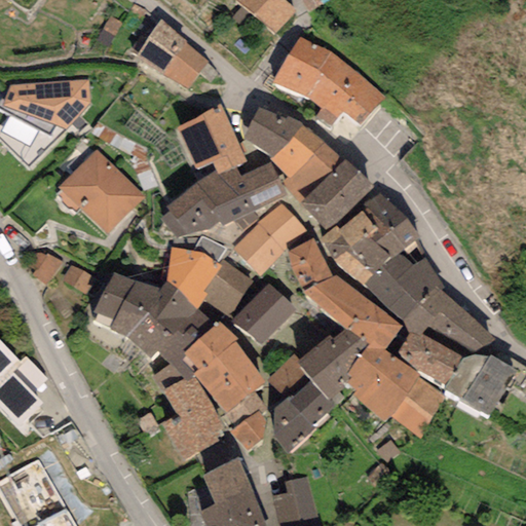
[(236,0),(275,33),(294,10),(282,0),(236,0)]
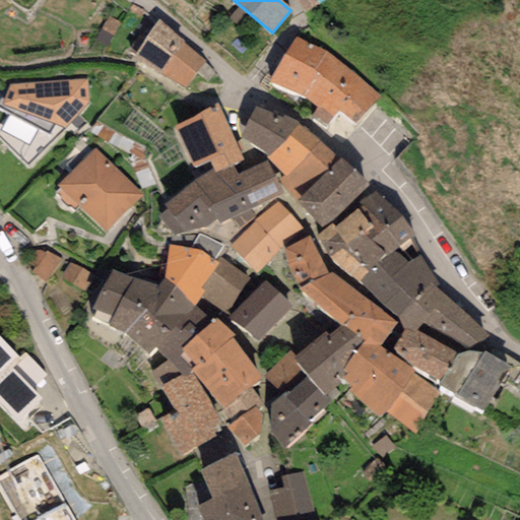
[(316,0),(298,0),(305,13),(319,6),(316,0)]
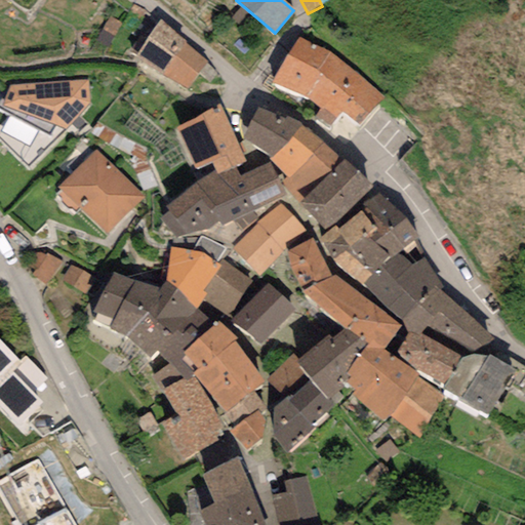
[(185,42),(160,21),(133,57),(161,75),(183,44),(185,42)]
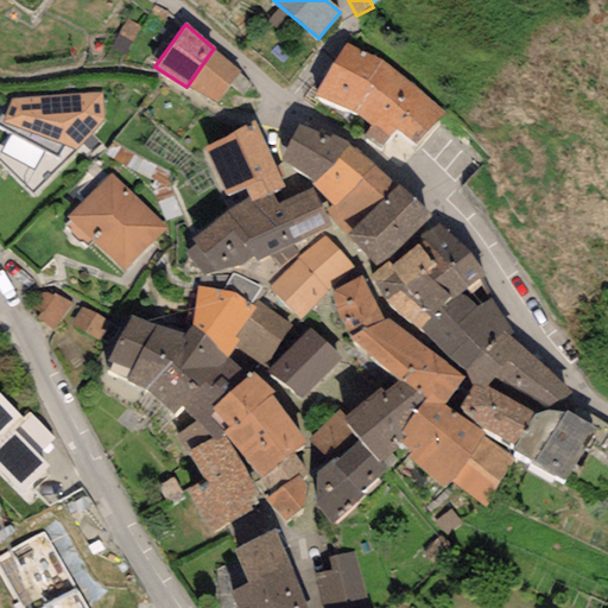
[(344,43),(315,97),(356,113),(369,127),(365,137),(381,146),(394,131),(416,145),(444,112),(381,61),(344,43)]
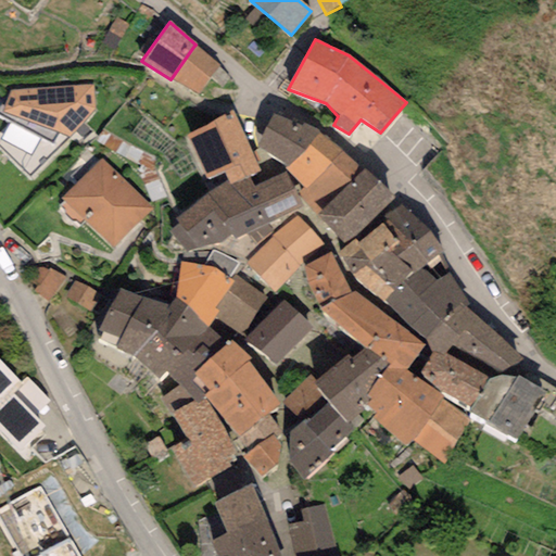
[(219,67),(193,47),(171,79),(197,96),(219,67)]
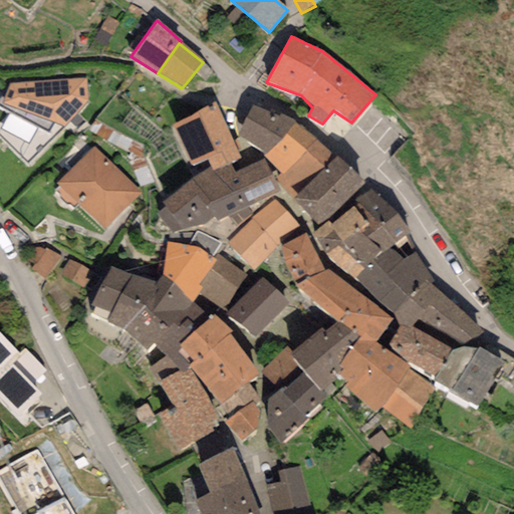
[(85,78),(10,84),(0,102),(63,124),(87,103),(85,78)]
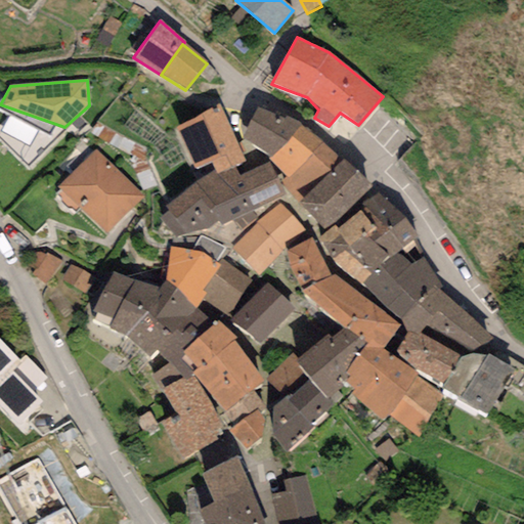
[(218,103),(174,128),(197,171),(209,164),(213,170),(215,176),(233,167),(246,162),(218,103)]
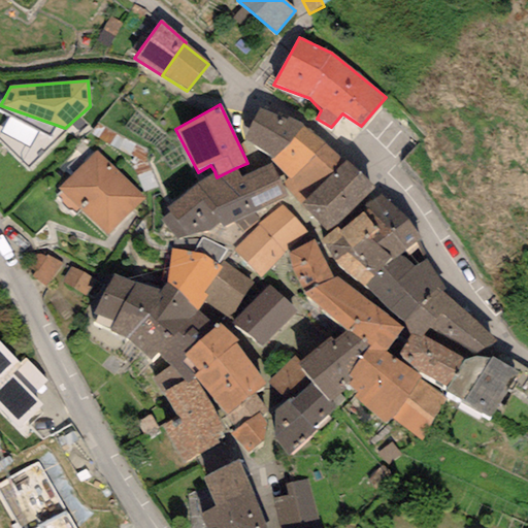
[(287,119),(259,108),(244,139),(272,158),(303,125),(288,117),(287,119)]
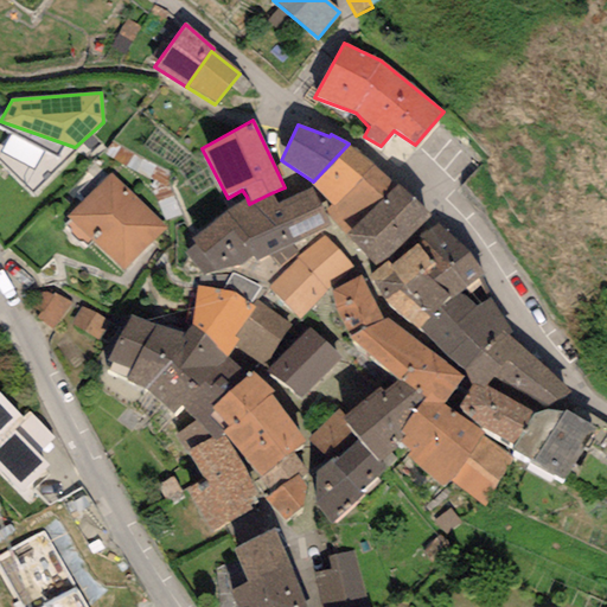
[(396,186),(349,144),(313,181),(311,184),(330,205),(326,210),(345,235),(396,186)]
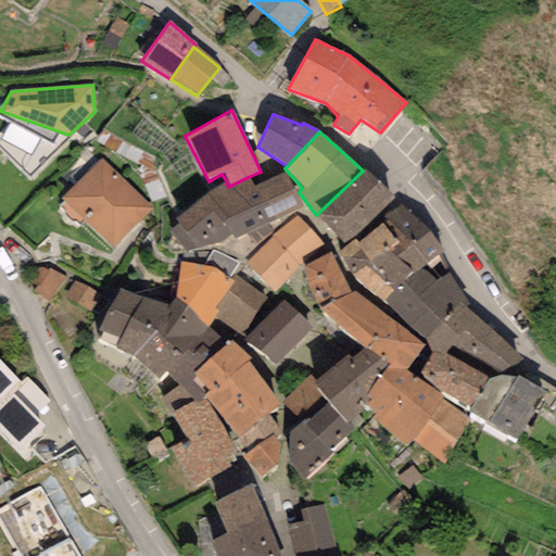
[(152,209),(100,159),(62,199),(115,249),(152,209)]
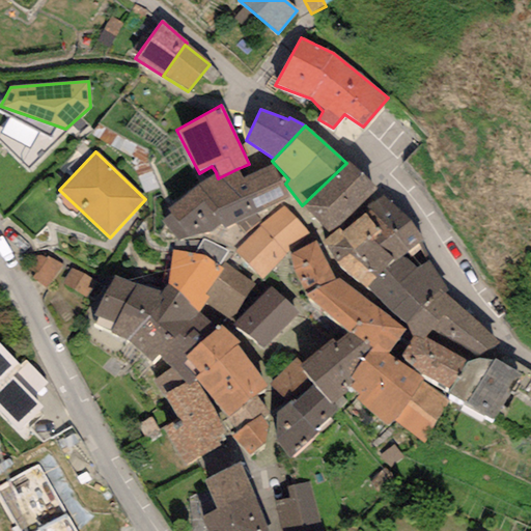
[(374,189),(346,163),(302,205),(329,233),(374,189)]
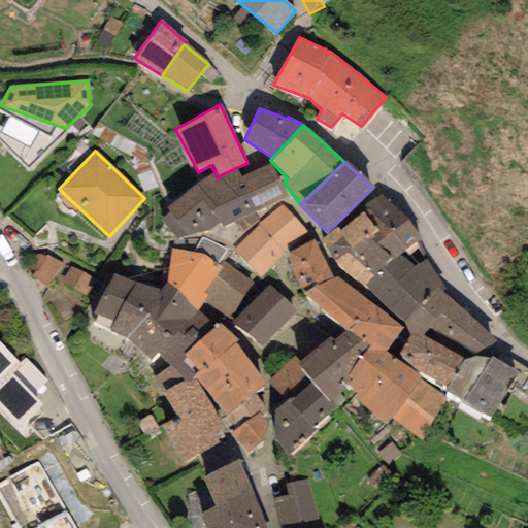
[(223,227),(287,198),(270,165),(241,177),(235,168),(217,177),(215,171),(168,206),(169,211),(162,218),(177,237),(210,230),(219,223),(223,227)]
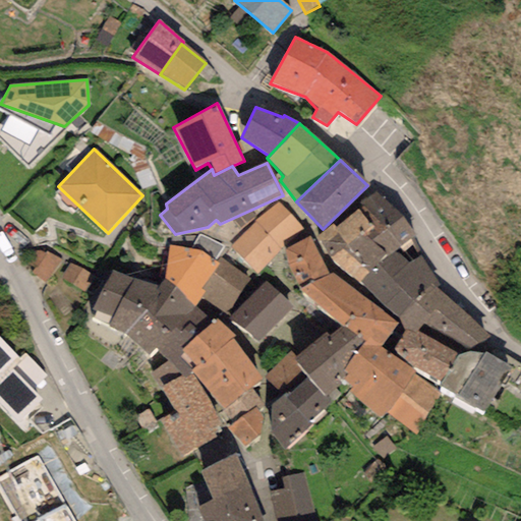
[(358,205),(359,208),(396,252),(413,237),(401,215),(377,192),(358,205)]
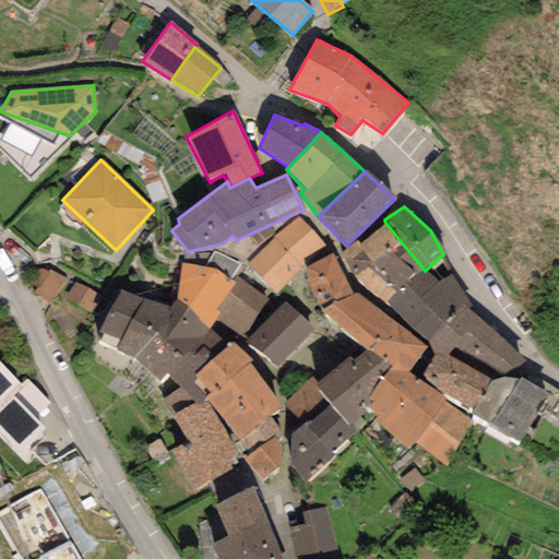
[(246,265),(276,295),(326,246),(298,217),(246,265)]
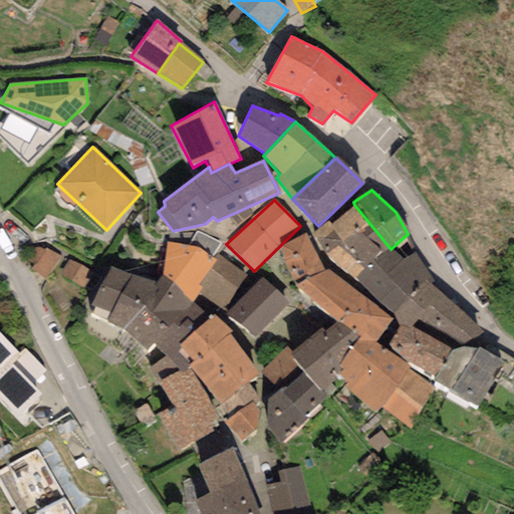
[(391,249),(354,205),(331,227),(327,222),(312,236),(329,261),(353,281),(391,249)]
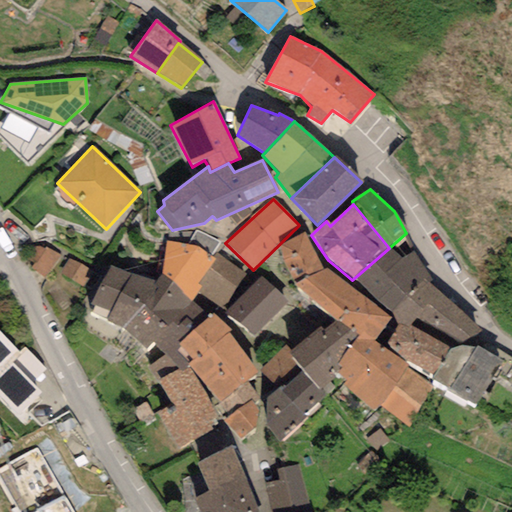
[(188,245),(166,242),(162,274),(191,303),(197,293),(201,287),(197,284),(215,259),(212,257),(211,255),(219,244),(195,232),(188,245)]
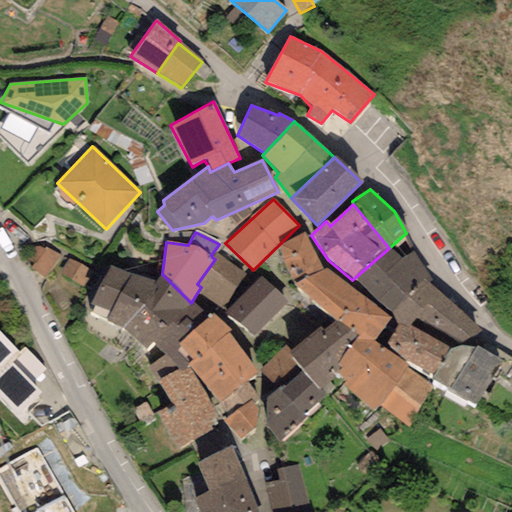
[(305,233),(280,247),(283,263),(294,284),(323,270),(305,233)]
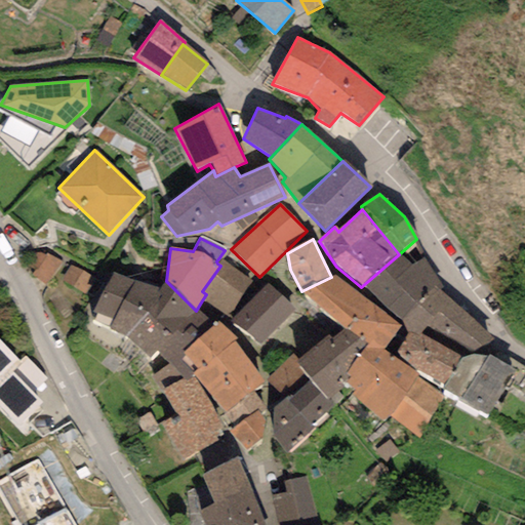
[(63,266),(46,253),(43,257),(36,251),(26,265),(35,271),(32,274),(48,286),(63,266)]
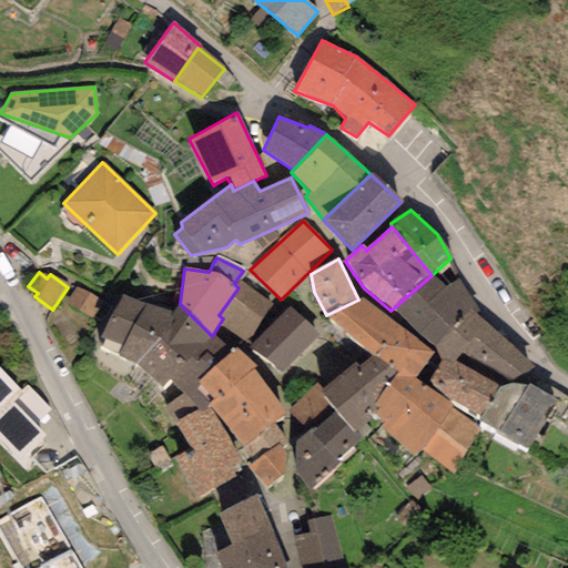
[(434,347),(476,314),(479,311),(458,279),(447,286),(432,275),(391,311),(434,347)]
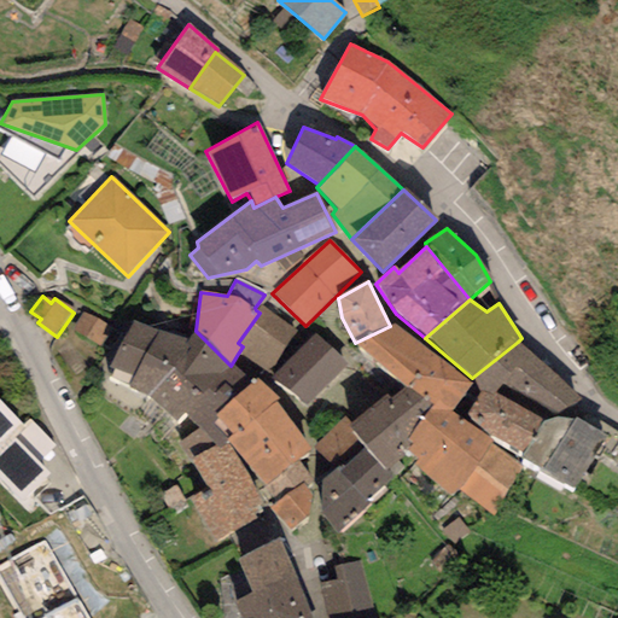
[(260,307),(256,310),(260,313),(238,343),(243,347),(238,354),(273,378),(308,340),(260,307)]
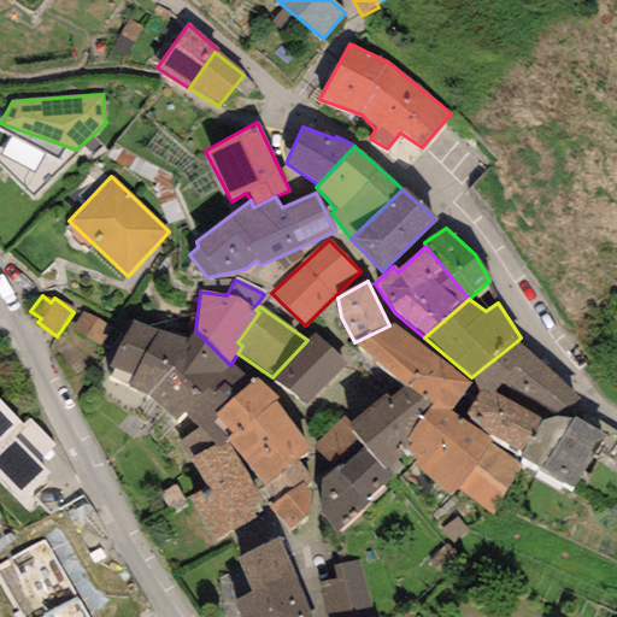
[(106,324),(82,310),(71,329),(100,347),(106,338),(100,334),(106,324)]
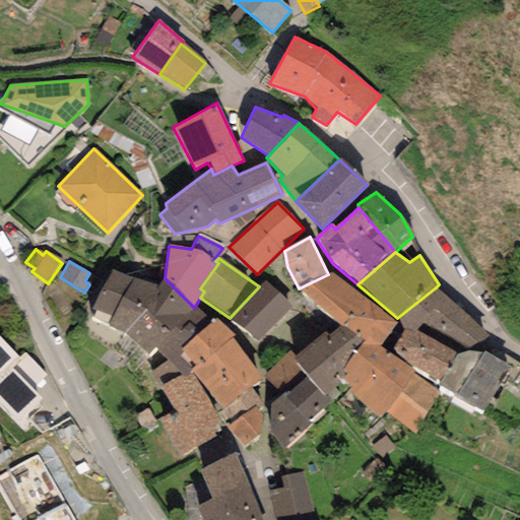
[(125,333),(158,286),(112,269),(90,309),(112,316),(108,324),(125,333)]
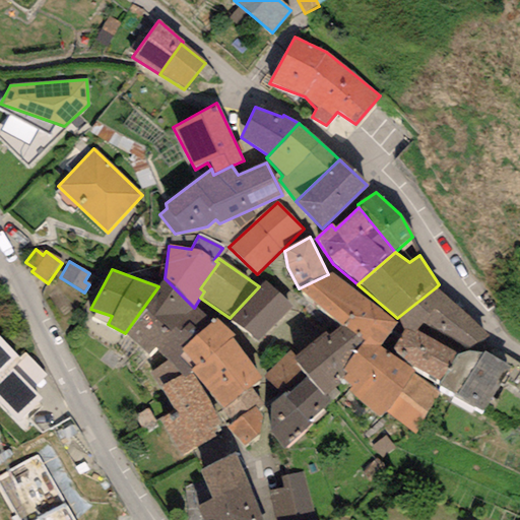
[(333,273),(328,274),(299,288),(313,303),(340,326),(369,302),(333,273)]
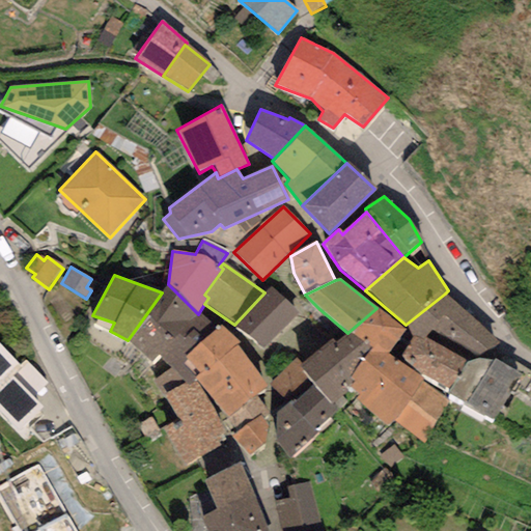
[(160,356),(198,314),(168,284),(162,292),(128,340),(150,363),(160,356)]
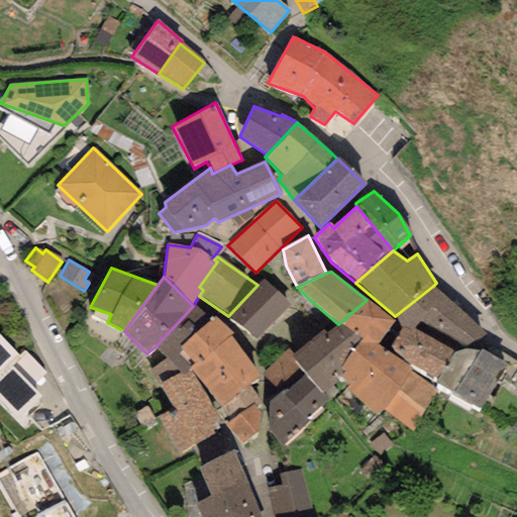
[(290,304),(263,279),(257,285),(228,316),(254,340),(290,304)]
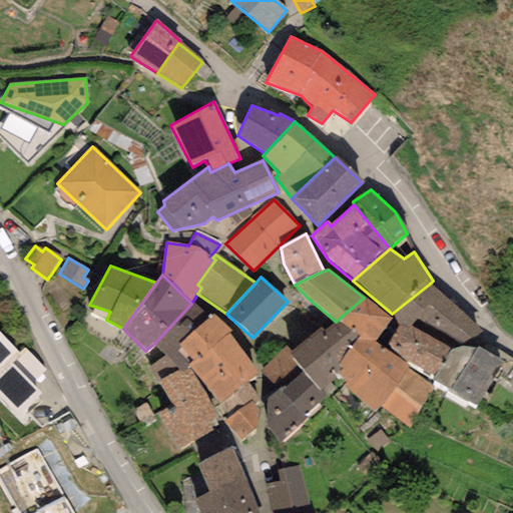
[(482,332),(430,284),(392,314),(398,326),(410,327),(450,349),(463,346),(482,332)]
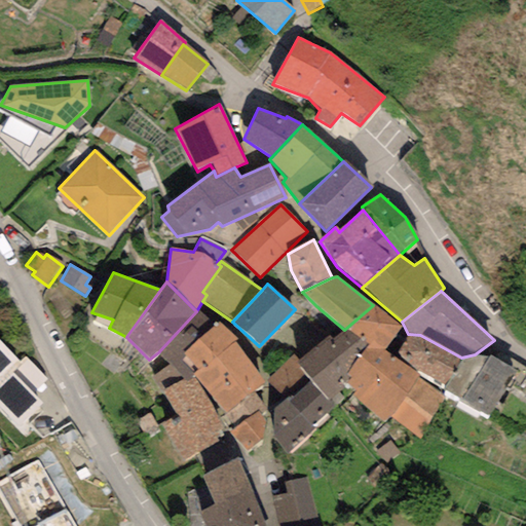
[(401,327),(373,305),(344,330),(368,346),(384,350),(401,327)]
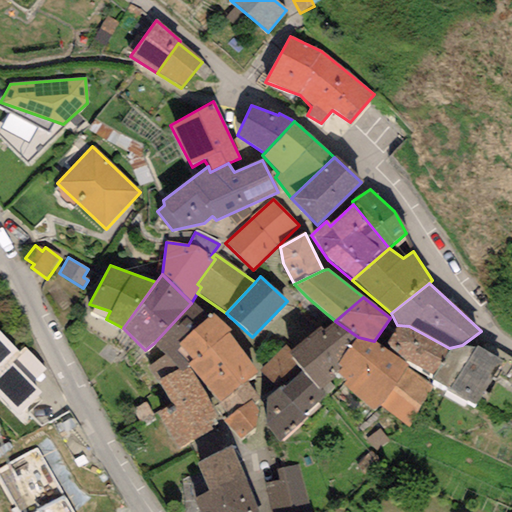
[(189,363),(192,361),(179,344),(209,317),(191,303),(154,343),(165,355),(148,367),(158,384),(188,367),(189,363)]
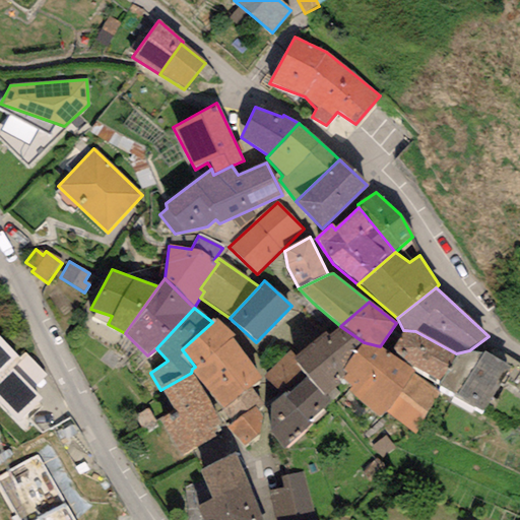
[(235,336),(215,319),(212,322),(182,349),(195,367),(192,369),(220,410),(250,388),(260,379),(232,338),(235,336)]
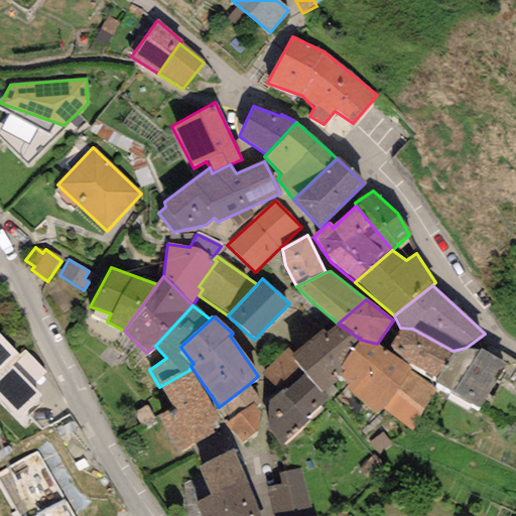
[(293,355),(292,356),(303,374),(320,393),(324,391),(329,397),(336,389),(331,386),(341,375),(344,372),(339,367),(361,340),(338,324),(327,333),(325,329),(293,355)]
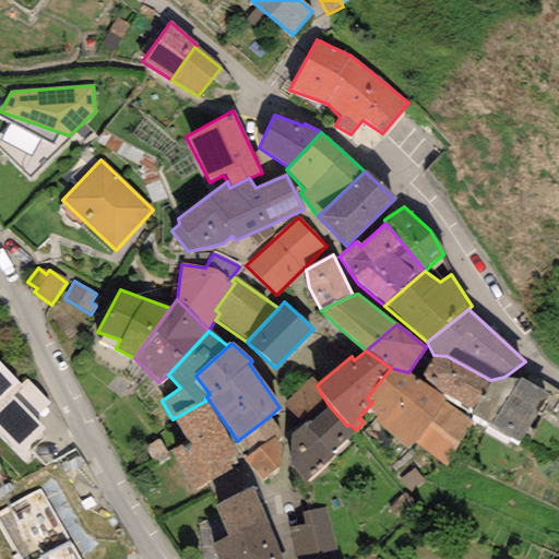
[(433,355),(419,380),(442,396),(444,394),(473,409),(490,380),(447,356),(433,355)]
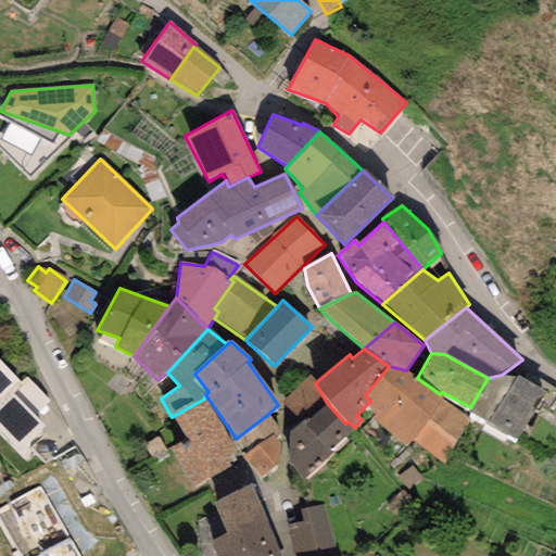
[(0,361),(0,431),(19,451),(45,426),(35,415),(49,402),(26,377),(21,382),(0,361)]
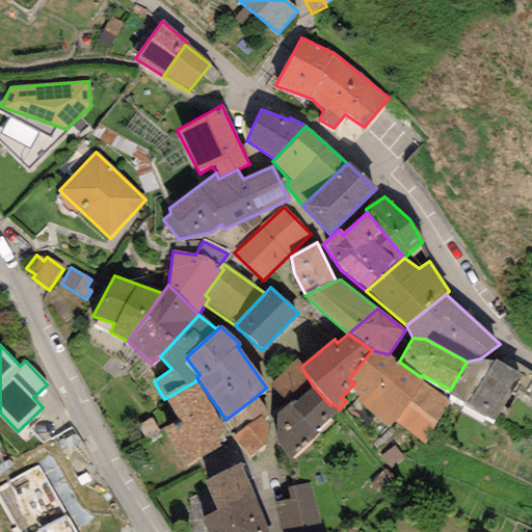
[(389,354),(372,350),(349,378),(354,383),(351,387),(361,397),(356,400),(389,426),(394,420),(421,384),(424,378),(421,377),(399,362),(389,354)]
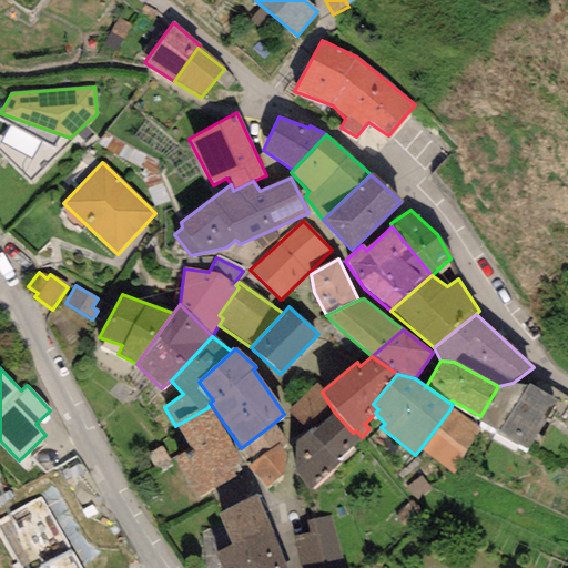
[(513,383),(498,386),(480,416),(478,421),(496,429),(495,433),(528,450),(558,402),(528,384),(527,386),(513,383)]
